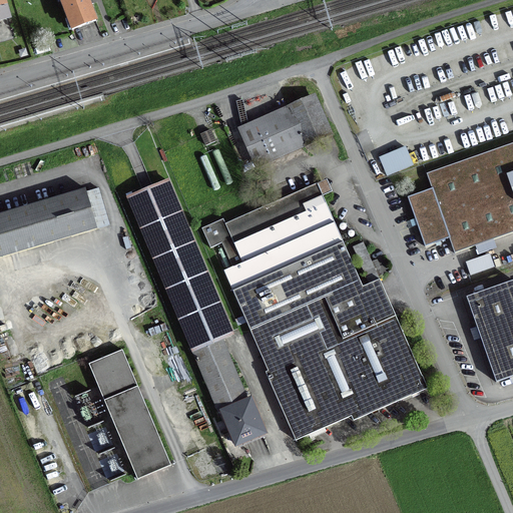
[(3,0),(0,0),(0,19),(8,18),(3,0)]
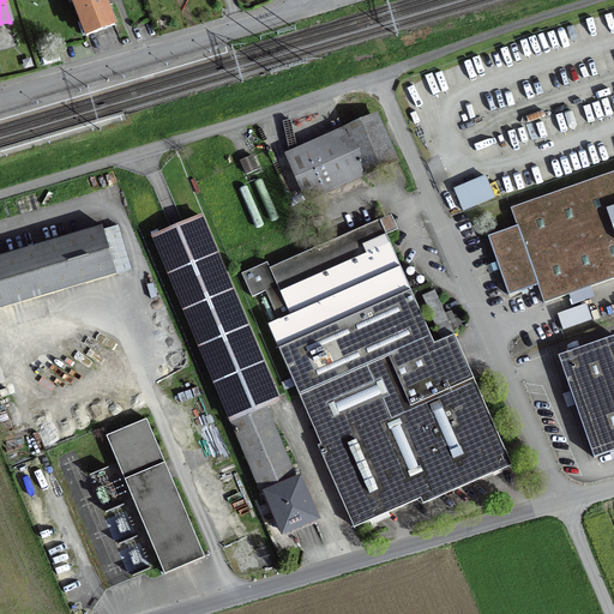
[(68,0),(83,40),(114,28),(104,0),(68,0)]
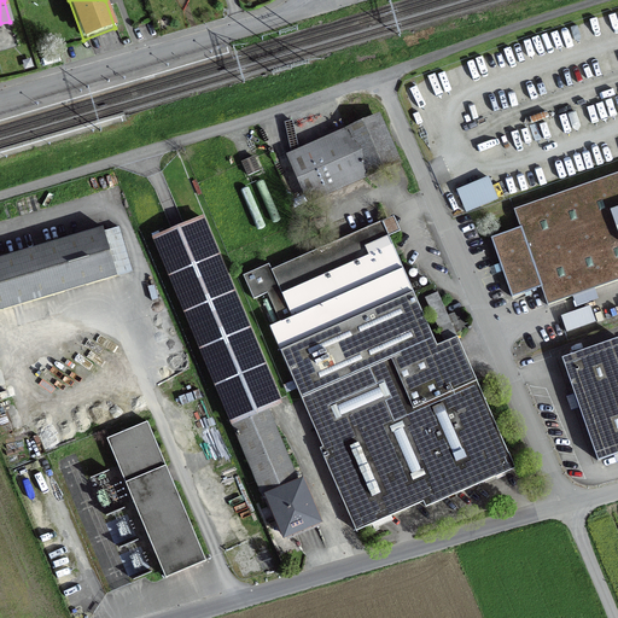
[(379,112),(287,153),(308,198),(400,157),(379,112)]
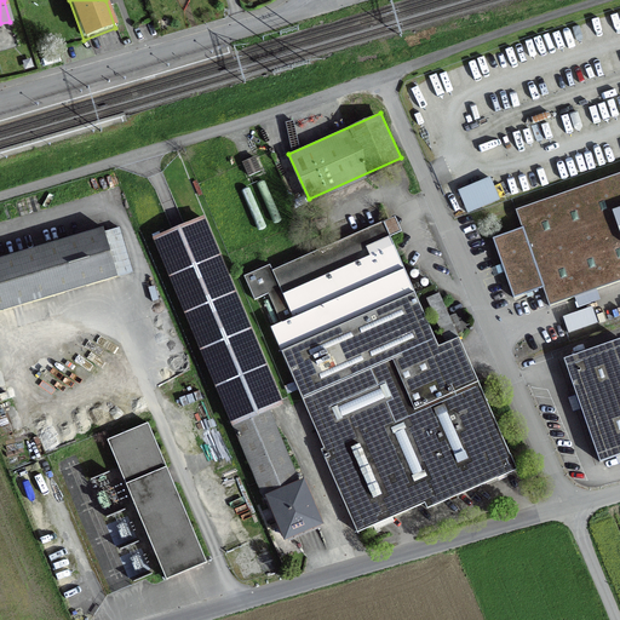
[(259,171),(254,158),(241,162),(246,176),(259,171)]
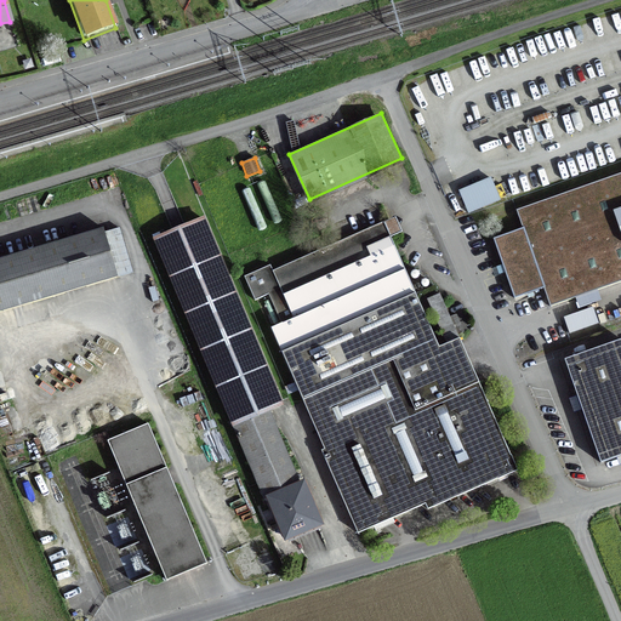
[(620,174),(516,211),(523,229),(495,239),(516,297),(543,288),(550,307),(620,280),(620,174)]
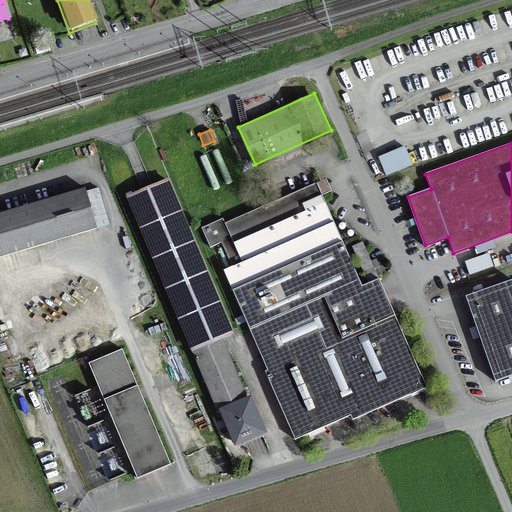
[(410,163),(403,148),(379,159),(386,174),(410,163)]
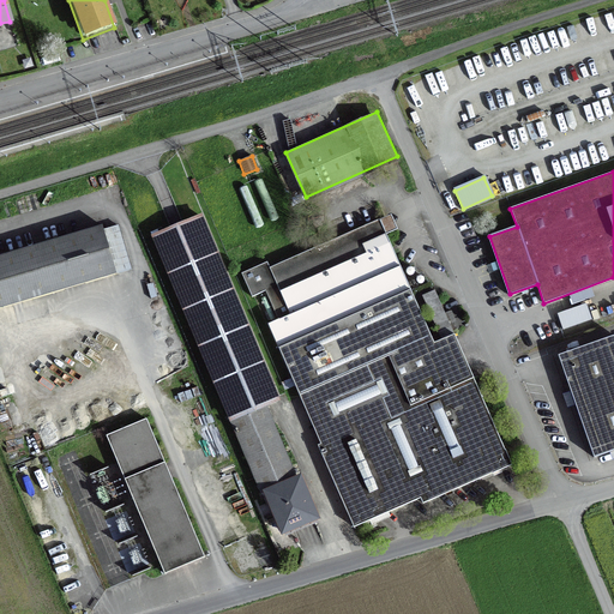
[(263,491),(296,476),(268,405),(281,399),(203,212),(151,234),(259,492),(263,491)]
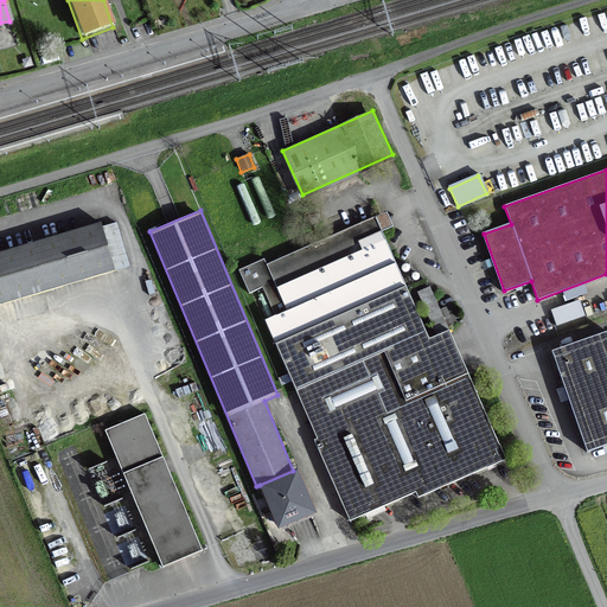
[(262,260),(240,269),(249,293),(262,287),(275,315),(264,320),(318,438),(313,440),(349,519),(415,490),(419,497),(506,458),(449,330),(430,338),(376,217),(266,266),(262,260)]
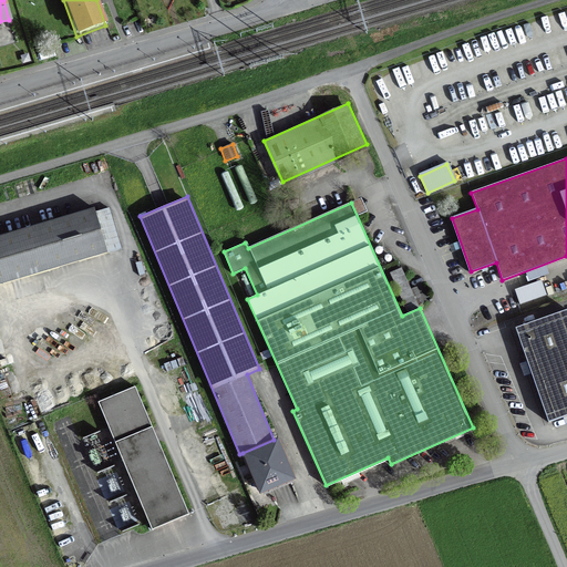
[(94,207),(0,235),(0,281),(106,250),(94,207)]
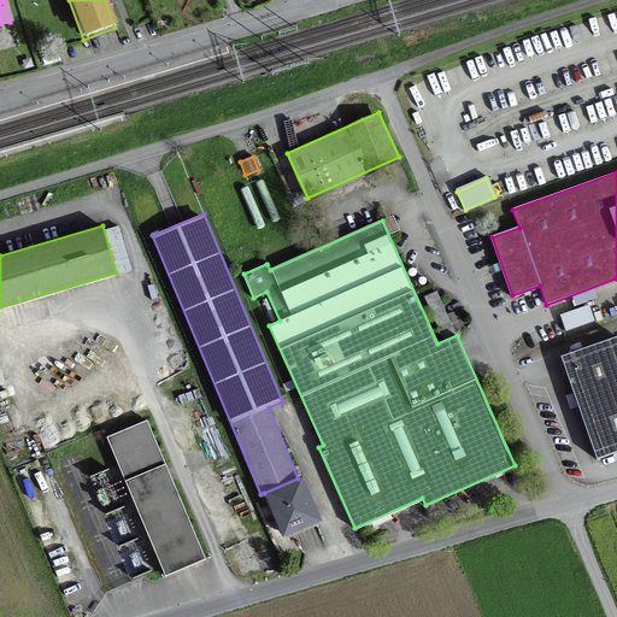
[(457,334),(438,292),(422,298),(442,341),(457,334)]
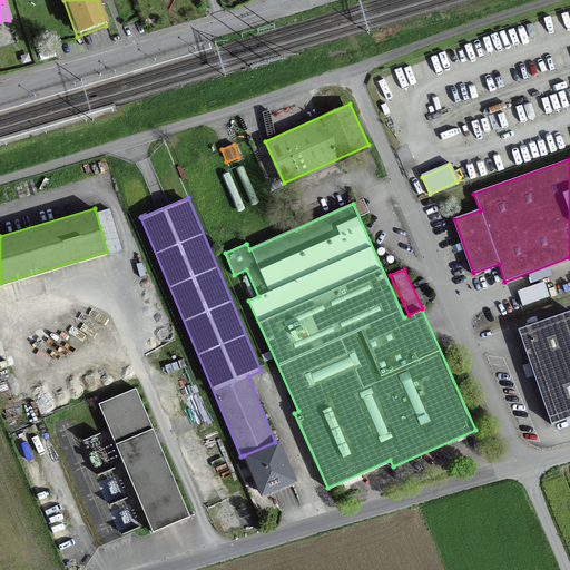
[(550,301),(543,285),(517,295),(523,311),(550,301)]
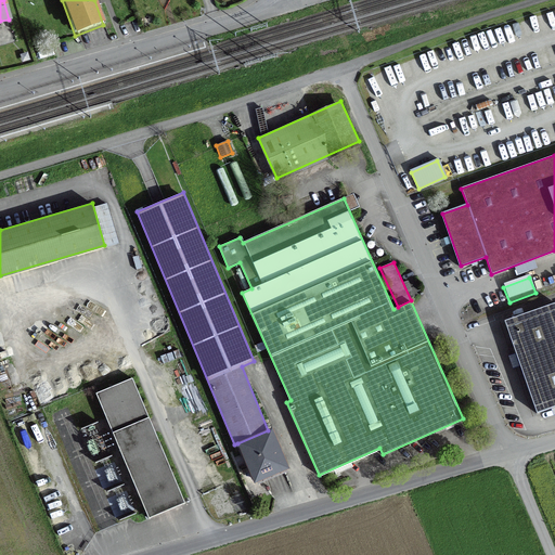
[(554,301),(504,320),(537,413),(554,407),(554,301)]
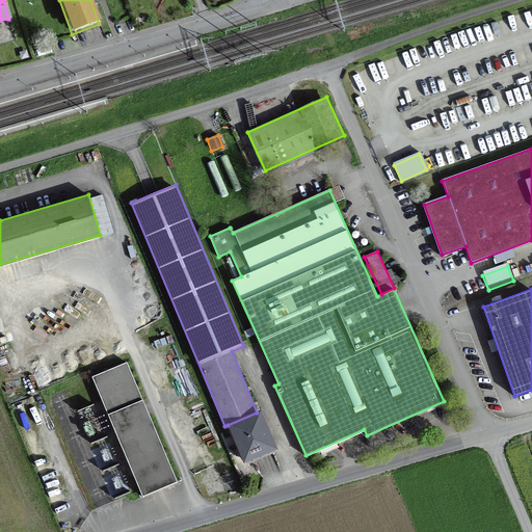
[(141,490),(143,495),(177,480),(127,363),(126,363),(92,377),(141,490)]
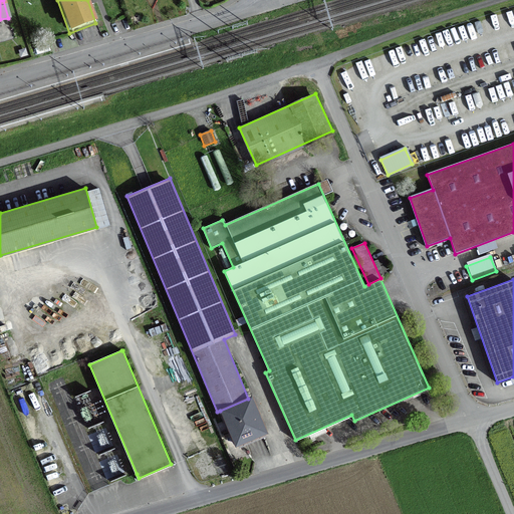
[(248,399),(220,411),(235,446),(267,432),(252,397),(248,399)]
